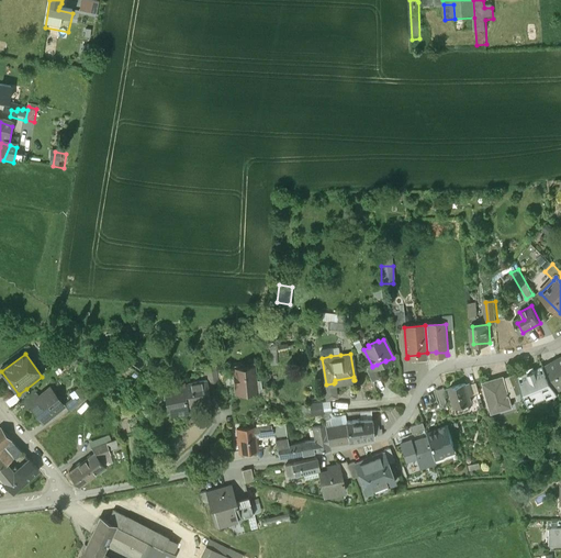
[(560,357),(557,359),(546,365),(558,387),(560,384),(560,357)]
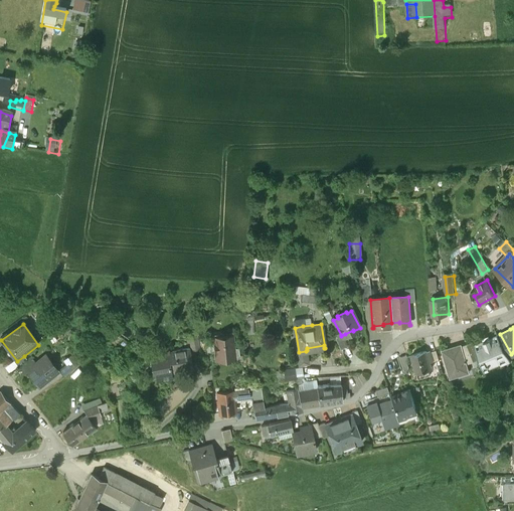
[(196,330),(192,329),(191,333),(186,333),(187,339),(190,339),(192,349),(199,348),(196,330)]
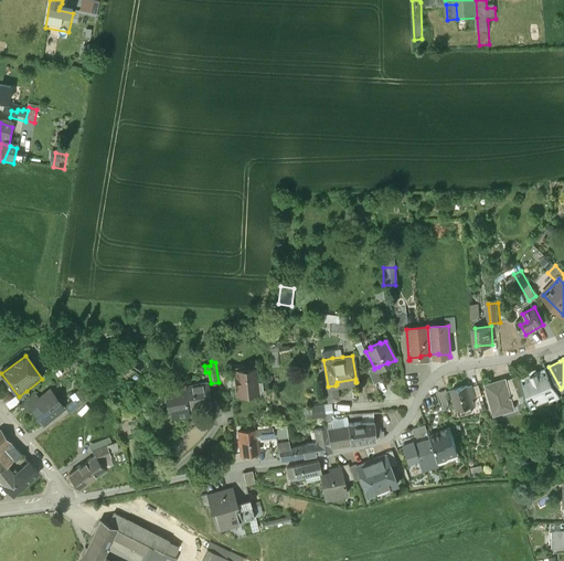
[(256,366),(245,367),(245,371),(234,371),(235,390),(251,389),(251,392),(263,391),(262,380),(257,380),(256,366)]
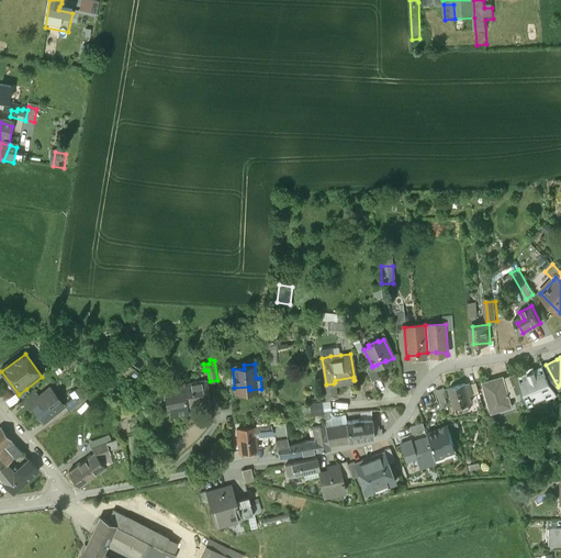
[(546,364),(520,375),(526,389),(531,403),(531,402),(531,401),(559,390),(559,391),(560,391),(558,387),(546,365),(546,364)]
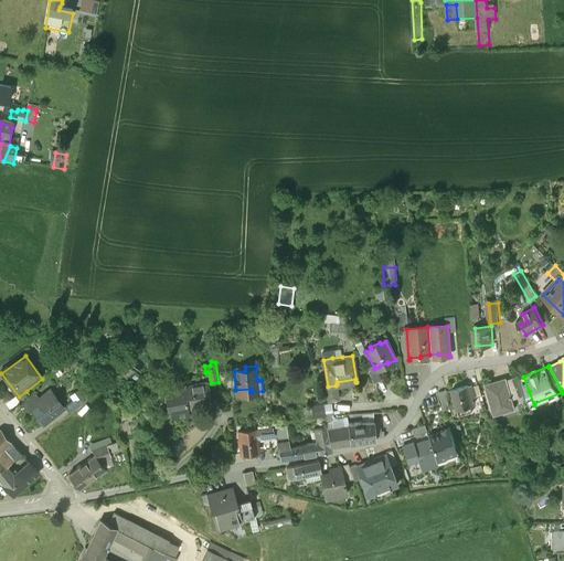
[(379,367),(374,369),(374,368),(368,371),(373,383),(384,378),(379,367)]
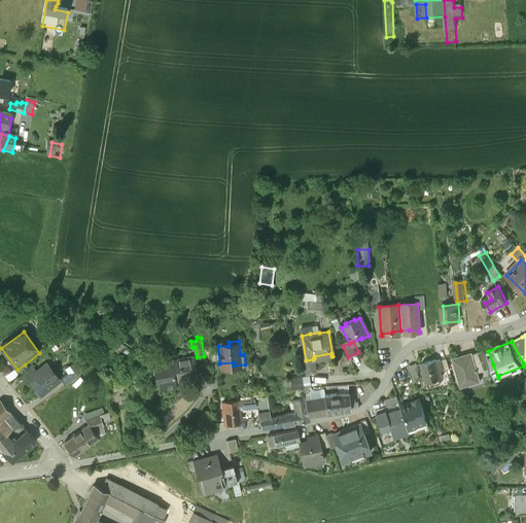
[(487,347),(480,350),(487,368),(493,364),(488,351),(487,347)]
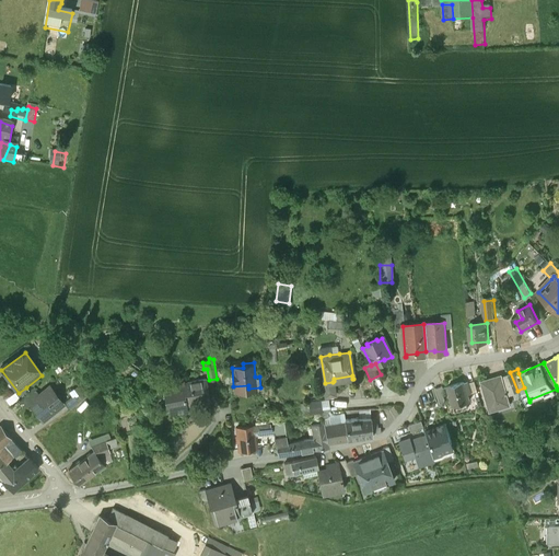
[(503,372),(482,379),(492,407),(512,401),(510,393),(503,374),(503,372)]
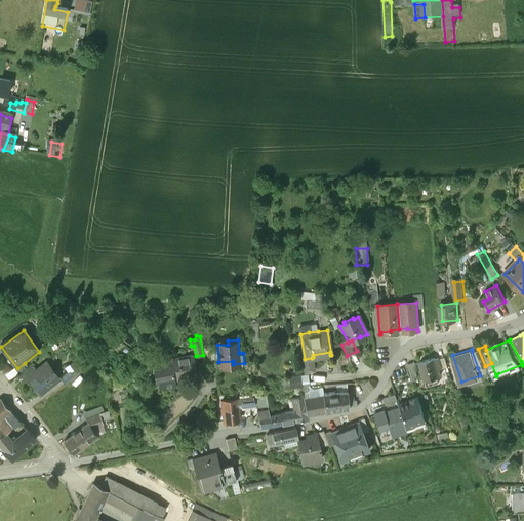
[(478,349),(472,351),(478,368),(485,366),(478,349)]
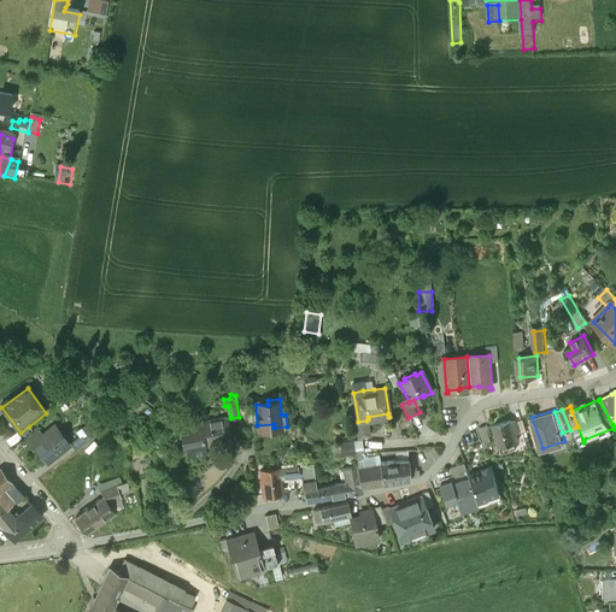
[(227,417),(200,422),(199,416),(182,418),(185,434),(188,433),(192,457),(205,454),(203,441),(217,439),(218,442),(230,441),(227,417)]
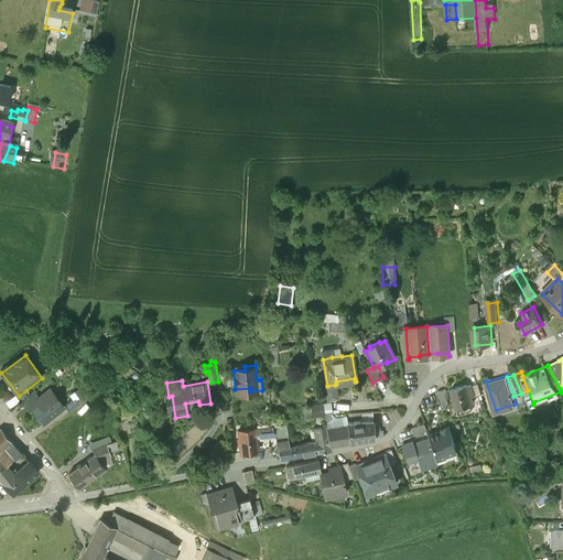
[(469,384),(453,388),(458,407),(475,402),(473,395),(477,394),(474,384),(471,385),(469,384)]
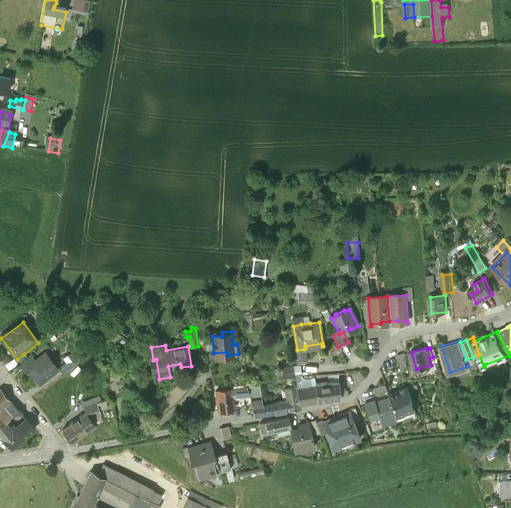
[(304,349),(297,350),(294,350),(296,362),(306,361),(304,349)]
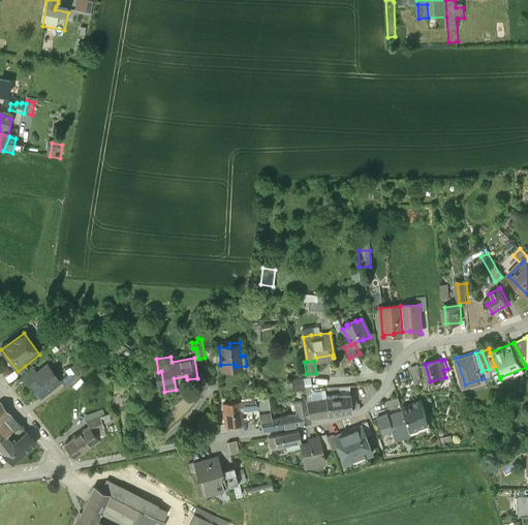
[(416,364),(409,366),(412,379),(420,377),(416,364)]
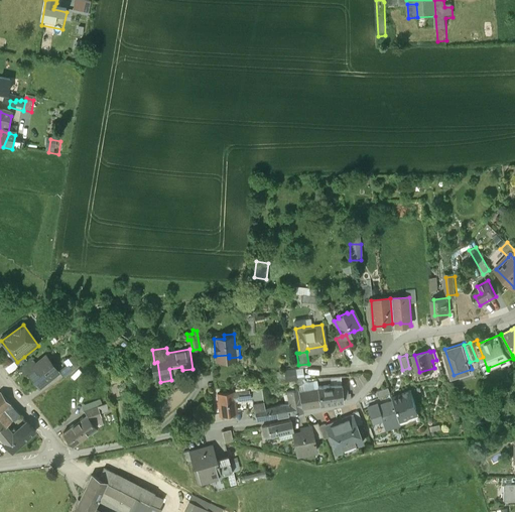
[(17,362),(15,363),(19,368),(27,362),(24,357),(17,362)]
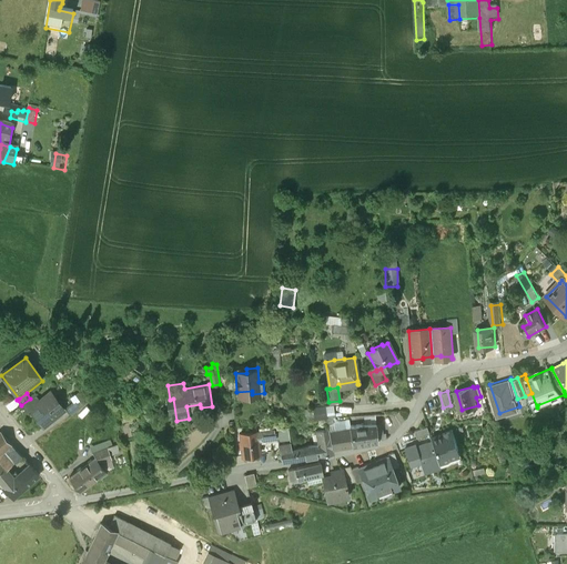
[(53,398),(42,406),(40,404),(30,411),(44,429),(66,413),(53,398)]
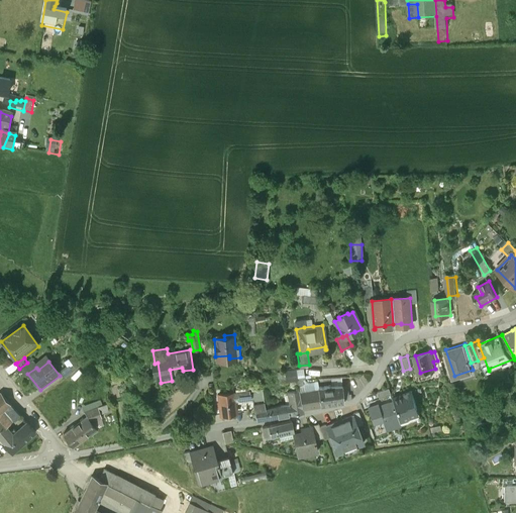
[(72,366),(61,374),(66,380),(77,372),(72,366)]
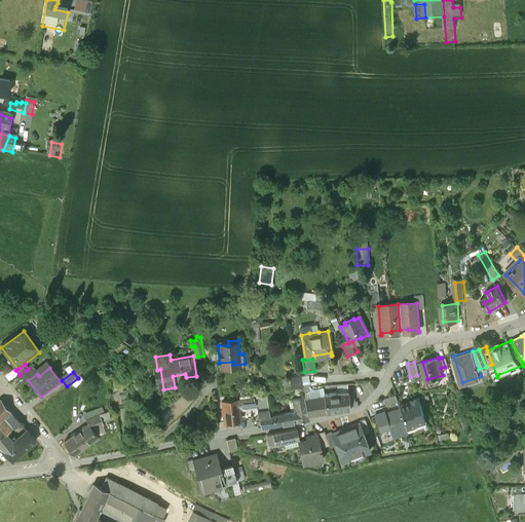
[(282,374),(282,384),(307,383),(307,373),(282,374)]
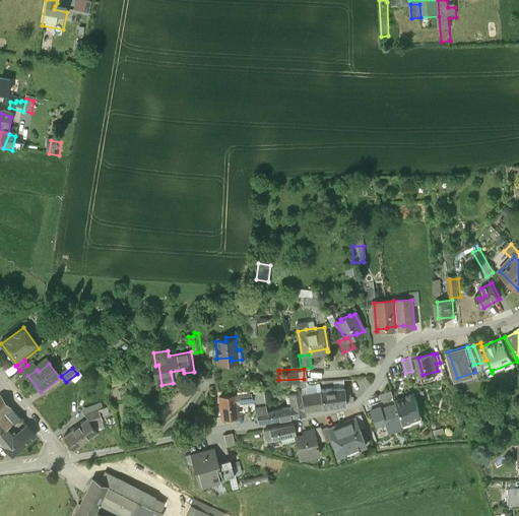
[(237,375),(219,377),(220,389),(238,387),(237,375)]
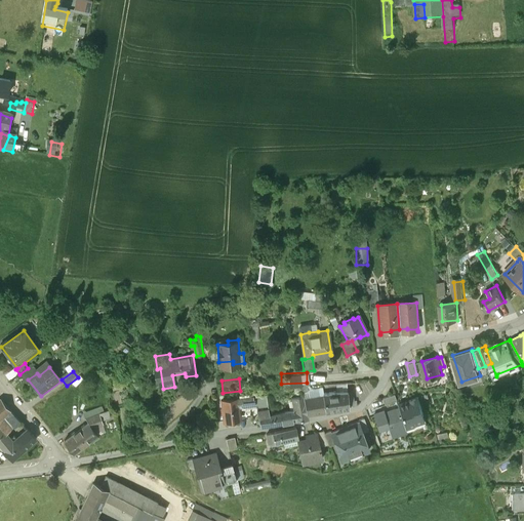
[(369,381),(363,384),(364,387),(359,389),(356,389),(357,395),(356,397),(357,404),(363,401),(374,388),(369,381)]
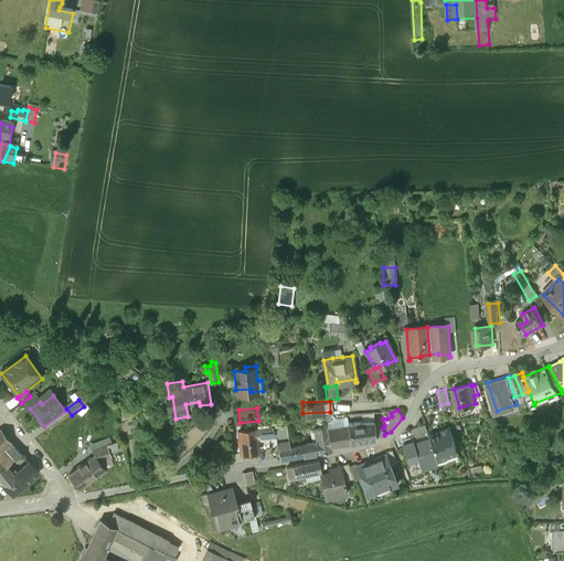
[(132,413),(118,416),(123,438),(138,435),(132,413)]
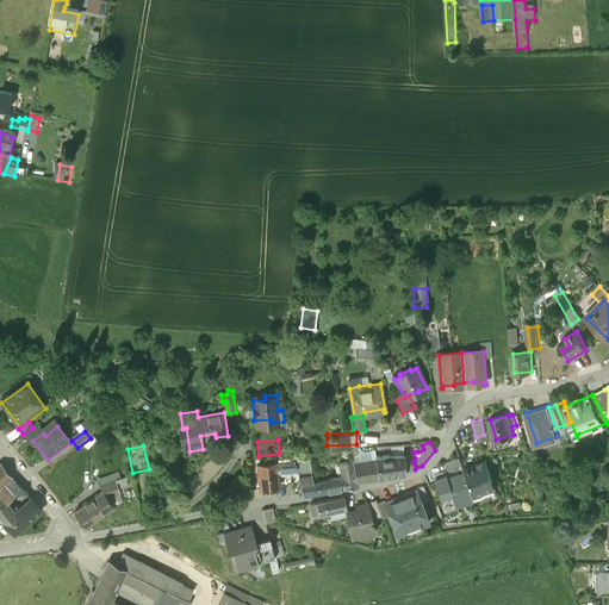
[(403,455),(376,457),(376,460),(379,478),(405,474),(403,455)]
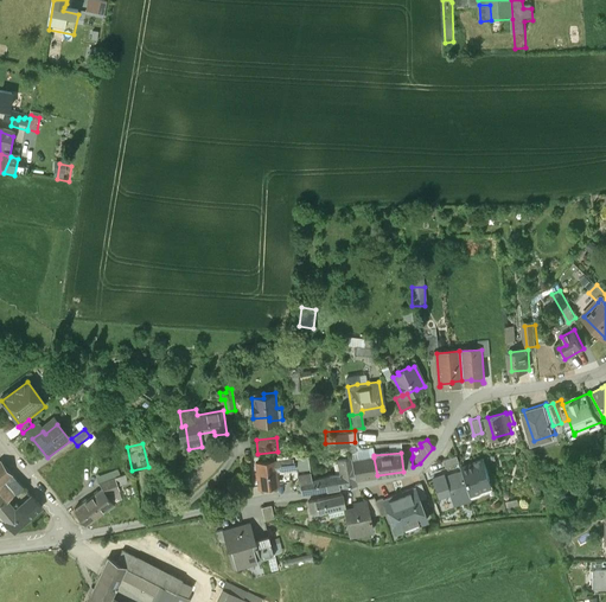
[(351,456),(340,458),(340,454),(337,455),(339,467),(352,465),(351,460),(351,456)]
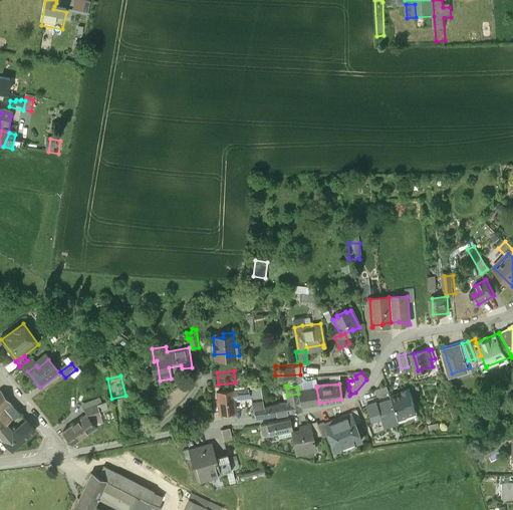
[(260,387),(255,387),(255,394),(252,394),(252,401),(262,399),(260,387)]
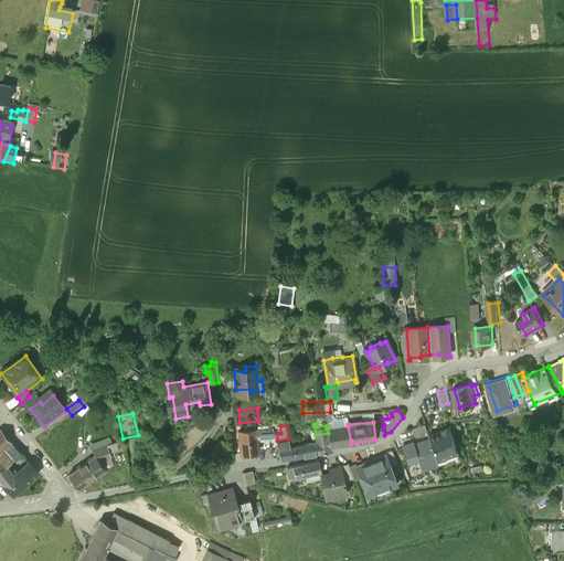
[(340,426),(327,429),(328,433),(330,445),(351,443),(348,426),(340,427),(340,426)]
